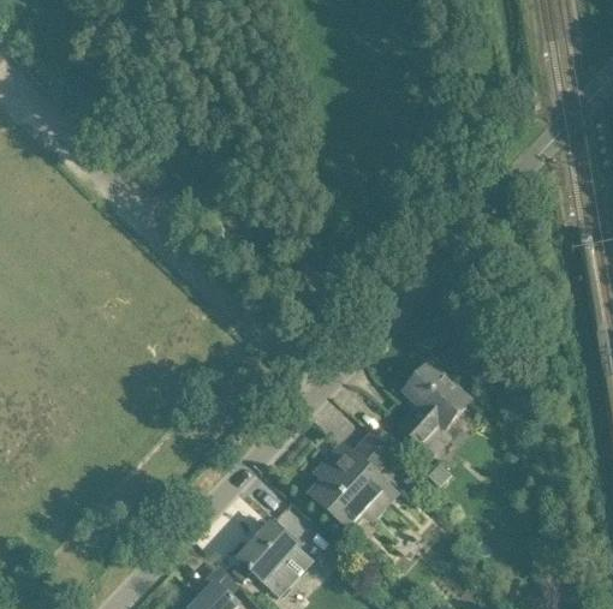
[(469,398),(446,377),(428,362),(403,390),(417,404),(398,424),(421,445),(440,424),(442,427),(469,398)]
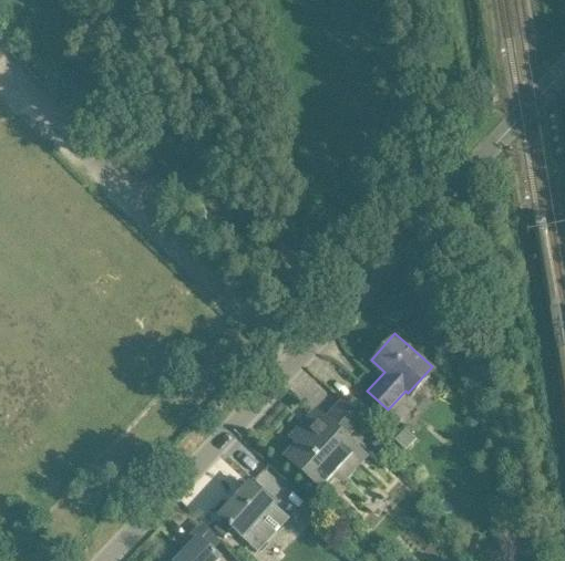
[(356,446),(338,429),(321,414),(309,427),(302,422),(290,435),(297,440),(285,454),(319,485),(356,446)]
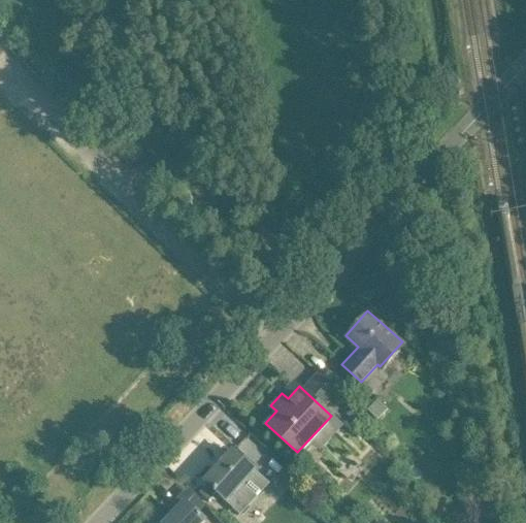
[(372,395),(363,404),(373,414),(383,404),(372,395)]
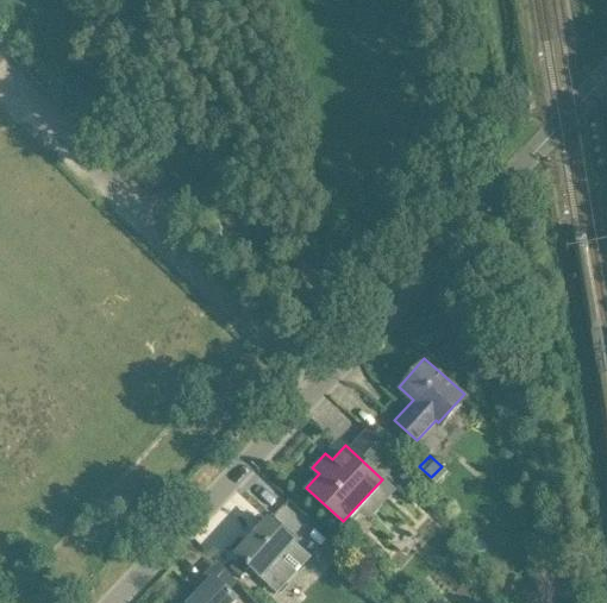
[(308,554),(285,532),(267,516),(233,552),(260,576),(275,591),(308,554)]
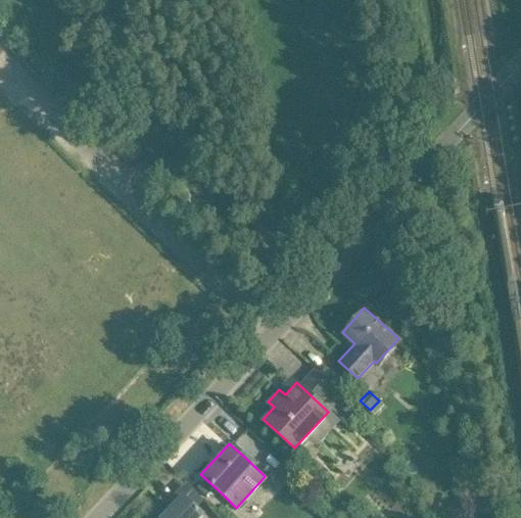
[(461,475),(447,484),(464,506),(476,497),(461,475)]
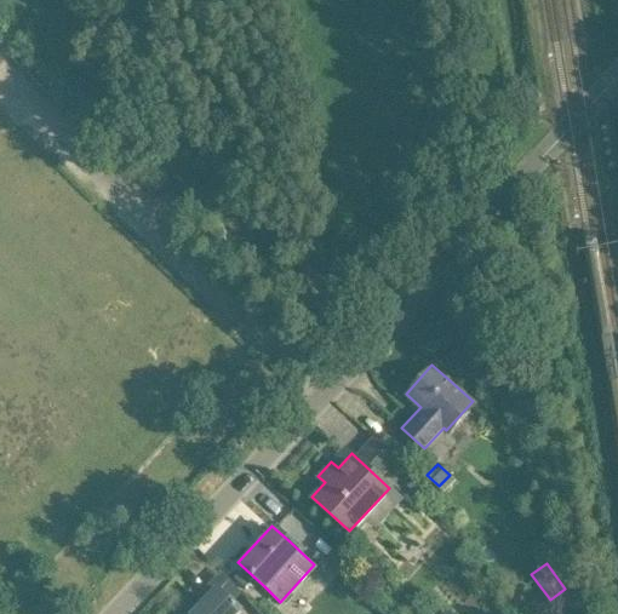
[(239,607),(227,596),(209,580),(196,594),(204,600),(189,613),(240,613),(236,610),(239,607)]
